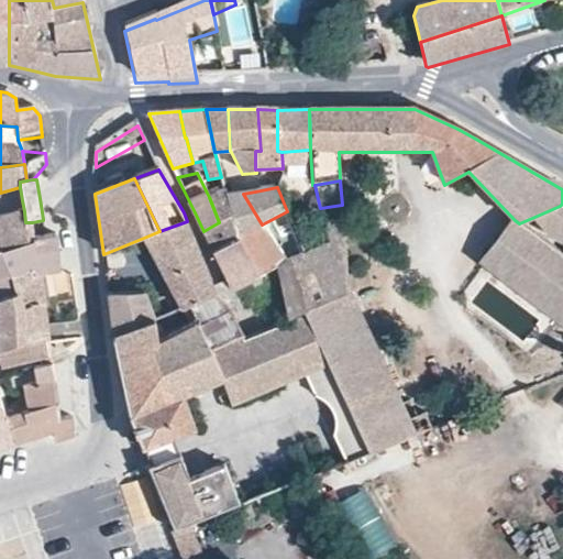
[(239,240),(227,195),(224,192),(209,197),(219,222),(203,231),(213,253),(239,240)]
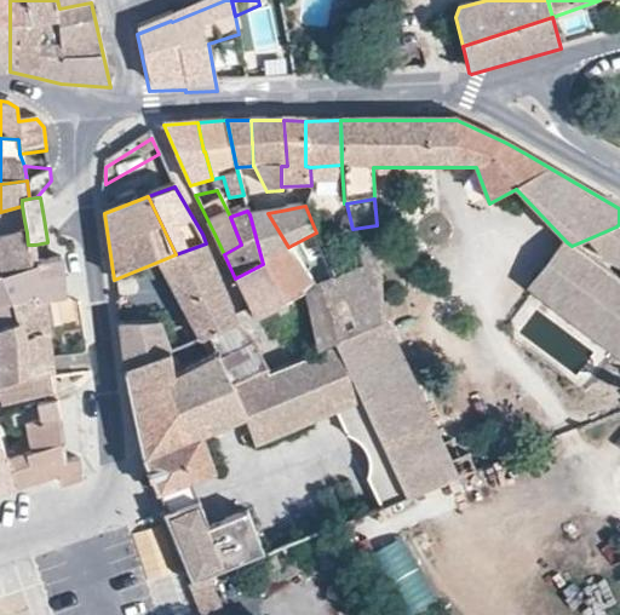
[(334,344),(319,286),(316,287),(288,247),(268,213),(250,214),(263,264),(276,283),(286,304),(304,297),(317,351),(334,344)]
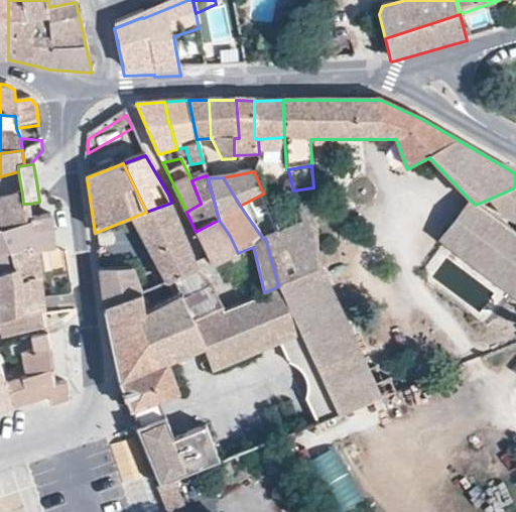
[(515,186),(513,188),(490,199),(504,218),(515,223),(515,186)]
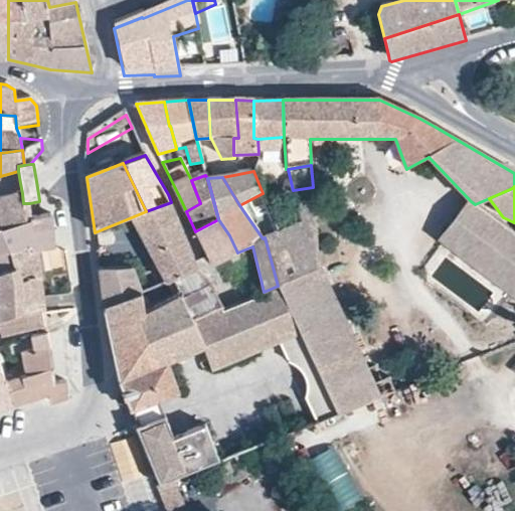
[(23,203),(22,193),(0,199),(0,229),(28,222),(30,231),(52,228),(51,216),(32,219),(29,203),(23,203)]
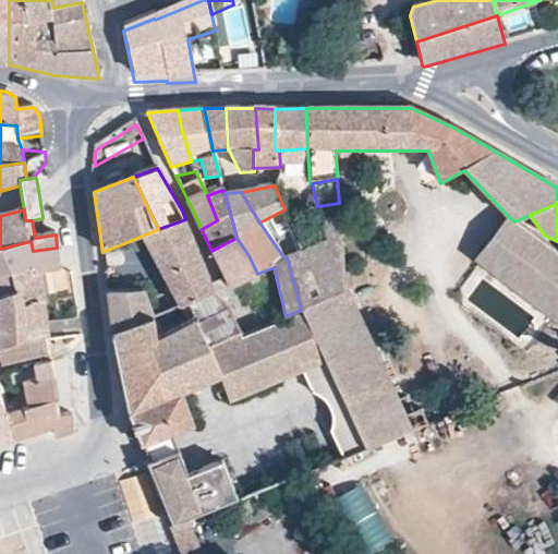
[(319,302),(346,291),(340,218),(323,220),(326,240),(303,251),(319,302)]
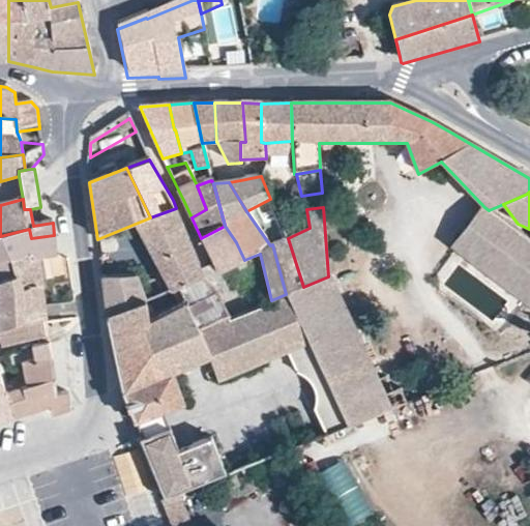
[(529,239),(489,210),(484,207),(453,249),(529,305),(529,329),(524,337),(529,343),(529,239)]
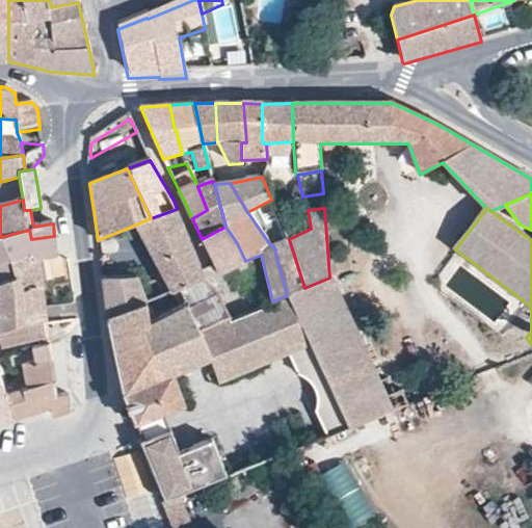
[(180,290),(205,281),(198,262),(177,209),(151,218),(138,223),(175,292),(180,290)]
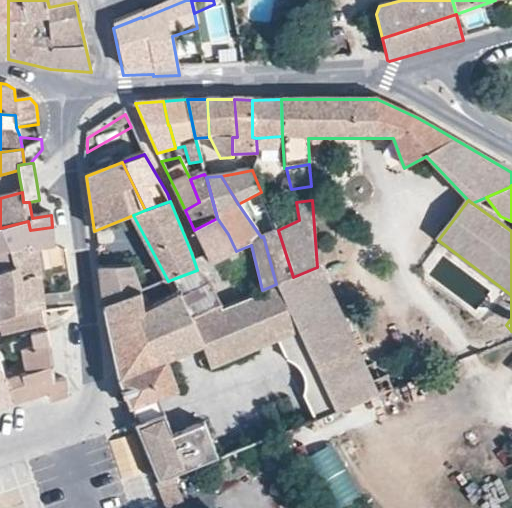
[(228,234),(217,218),(194,230),(209,265),(236,253),(236,251),(228,234)]
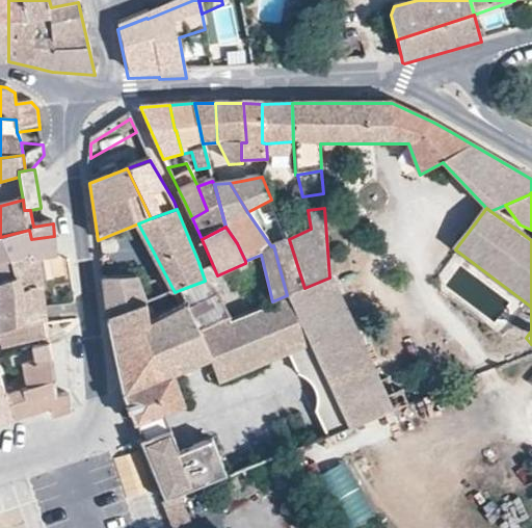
[(29,230),(0,237),(0,332),(8,330),(42,316),(44,323),(81,320),(79,305),(45,308),(37,260),(56,257),(54,236),(31,239),(29,230)]
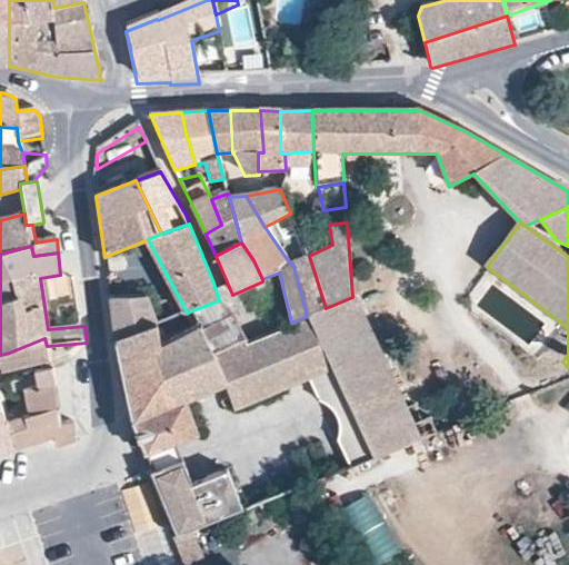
[(326,308),(309,256),(308,255),(292,263),(307,316),(326,308)]
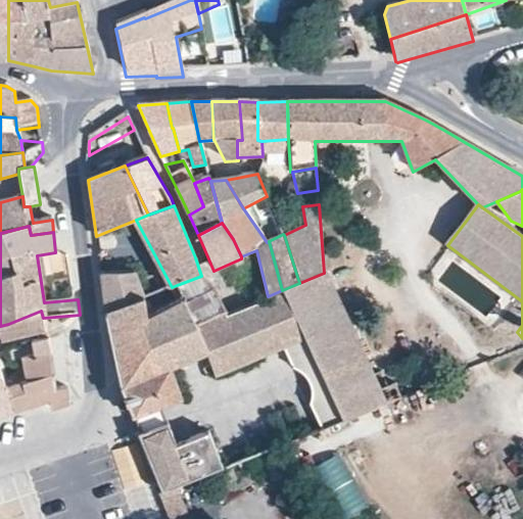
[(325,272),(324,273),(299,283),(282,290),(284,293),(305,340),(313,356),(354,337),(325,272)]
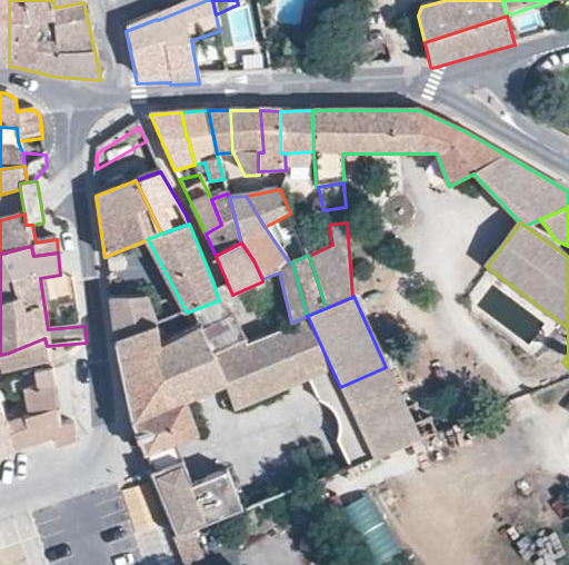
[(115,340),(157,324),(147,297),(109,298),(115,340)]
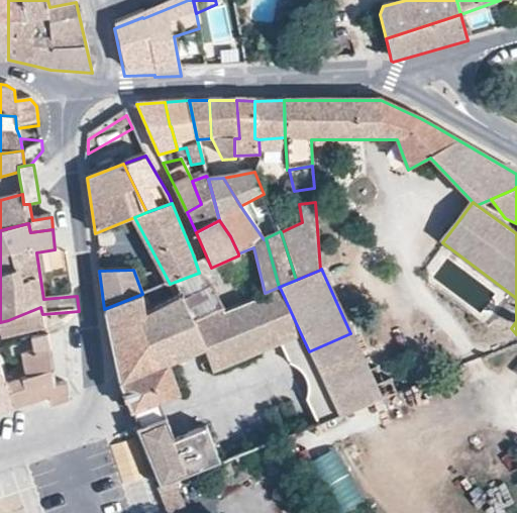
[(199,273),(175,282),(181,295),(194,322),(222,308),(212,285),(199,273)]
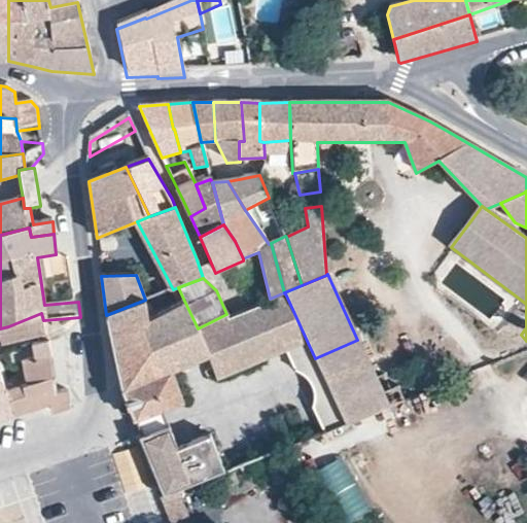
[(198,328),(184,301),(147,319),(145,302),(145,300),(106,315),(117,364),(123,390),(134,421),(163,411),(164,410),(184,402),(173,372),(209,356),(216,381),(308,343),(286,295),(270,302),(229,319),(226,314),(198,328)]
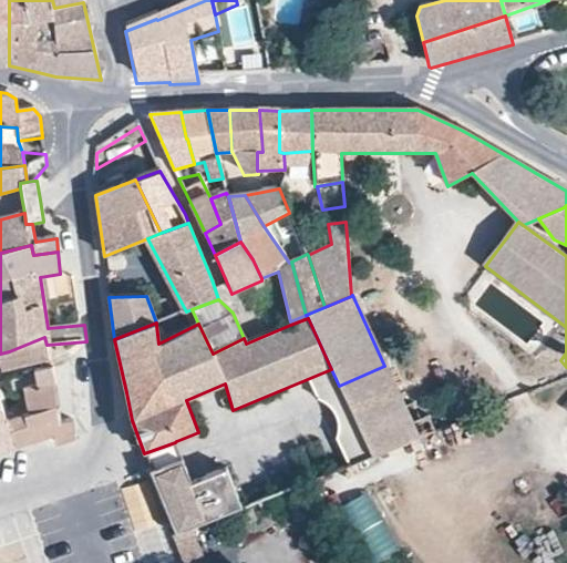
[(18,368),(50,360),(47,345),(44,337),(9,351),(0,354),(0,358),(3,372),(18,368)]
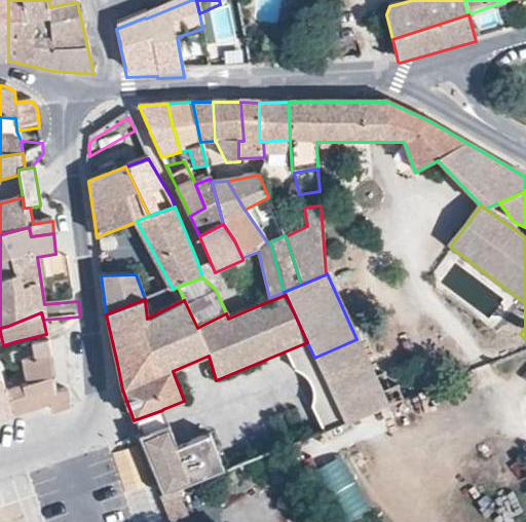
[(19,347),(21,346),(31,344),(46,340),(46,334),(16,341),(19,347)]
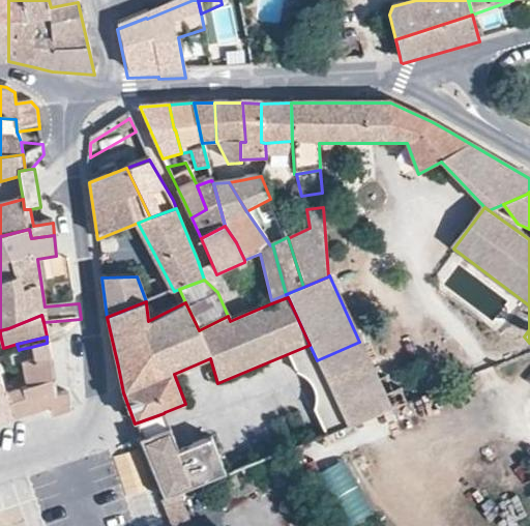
[(378,382),(359,342),(317,360),(348,428),(407,405),(401,390),(392,393),(386,378),(378,382)]
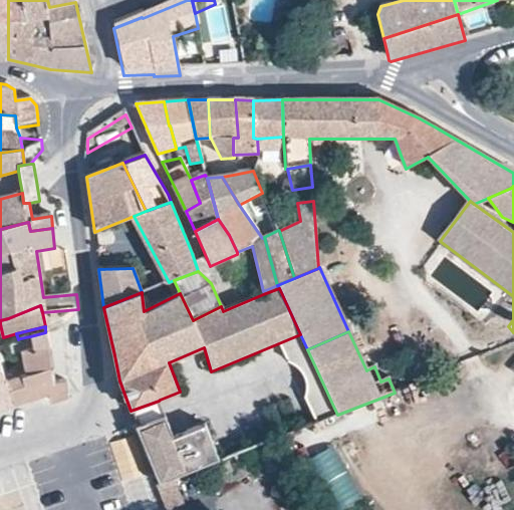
[(45,332),(30,336),(33,349),(23,351),(21,344),(13,343),(7,345),(10,358),(13,360),(23,358),(27,376),(5,384),(13,406),(50,395),(52,404),(68,399),(66,385),(65,381),(53,384),(49,352),(45,332)]
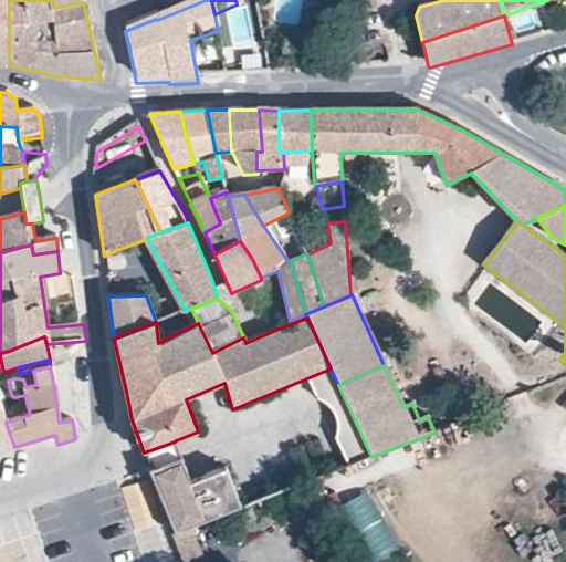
[(33,371),(22,373),(23,380),(25,387),(37,385),(33,371)]
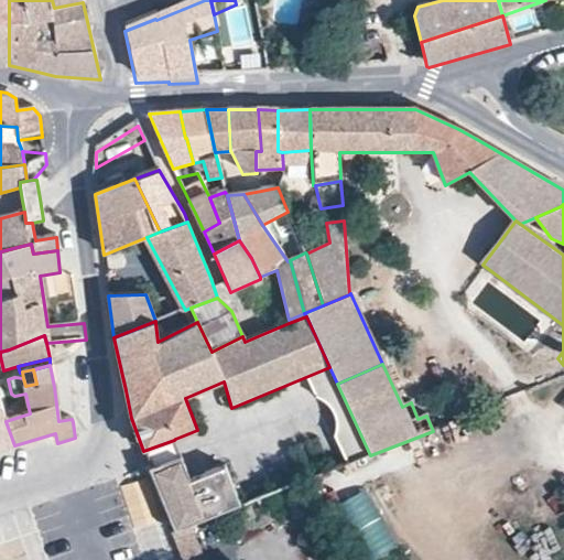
[(0,450),(14,445),(6,421),(0,401),(0,450)]
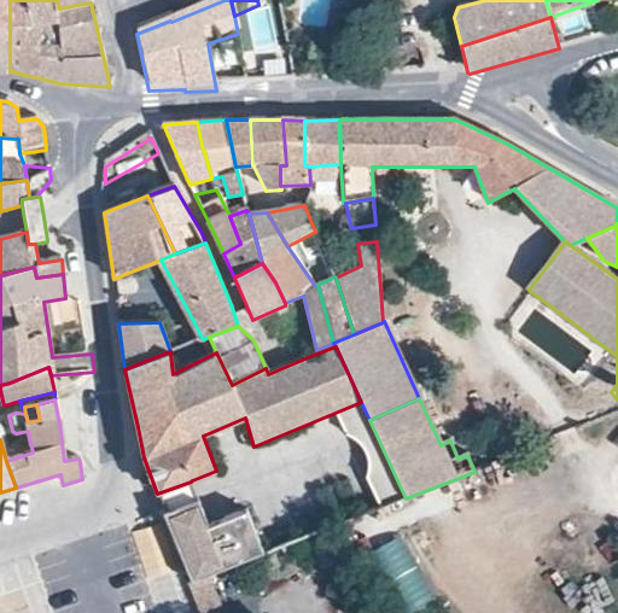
[(157,494),(165,514),(199,502),(191,482),(157,494)]
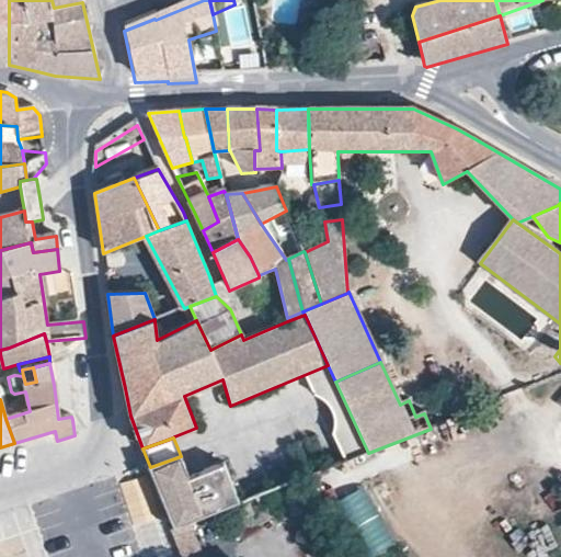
[(181,456),(150,467),(161,493),(175,529),(189,523),(205,516),(228,508),(240,503),(225,465),(190,479),(181,456)]
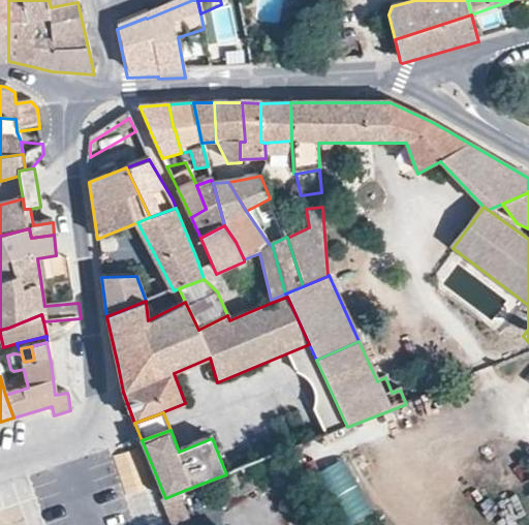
[(364,524),(372,520),(343,467),(321,479),(346,524),(364,524)]
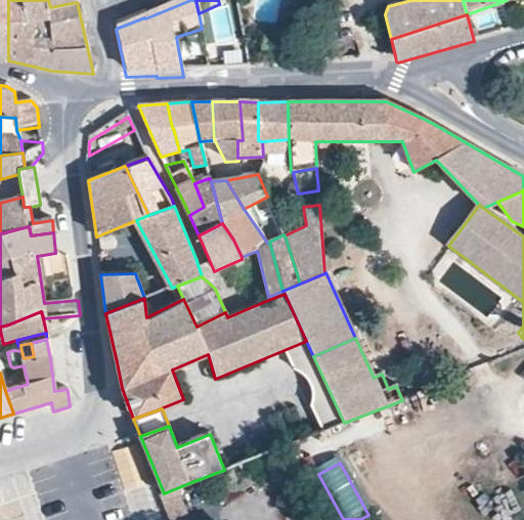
[(187,519),(176,488),(164,493),(159,495),(168,519),(187,519)]
